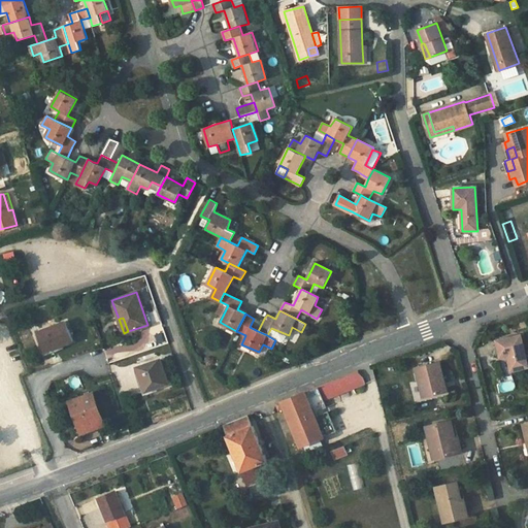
[(65,322),(38,332),(45,351),(59,345),(73,340),(65,322)]
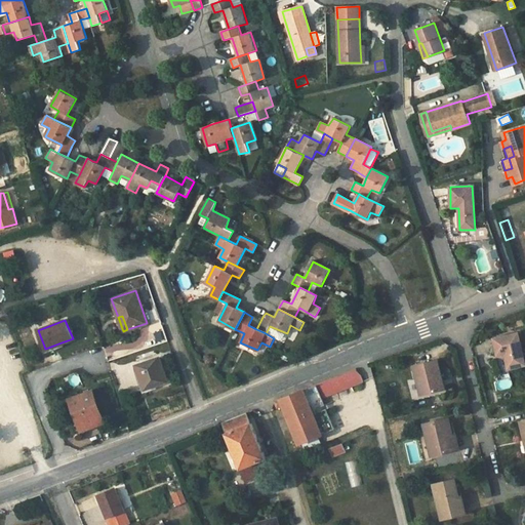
[(524,364),(517,332),(494,337),(497,355),(506,353),(509,367),(524,364)]
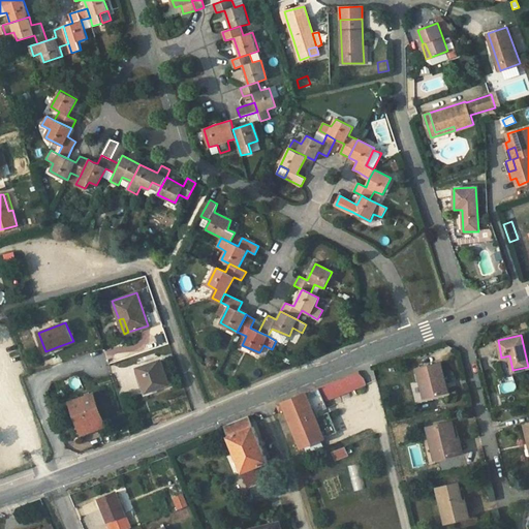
[(60,350),(59,346),(45,351),(48,355),(60,350)]
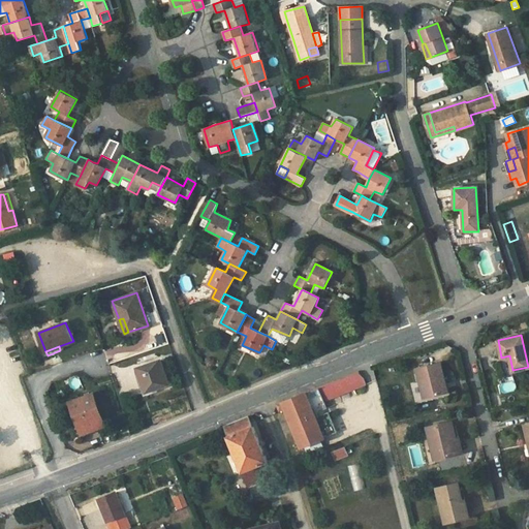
[(6,350),(0,352),(7,374),(14,372),(6,350)]
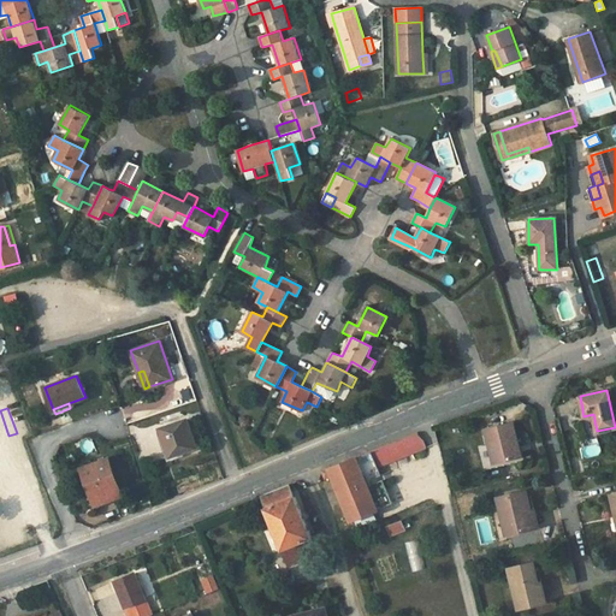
[(196,448),(187,420),(160,430),(170,457),(196,448)]
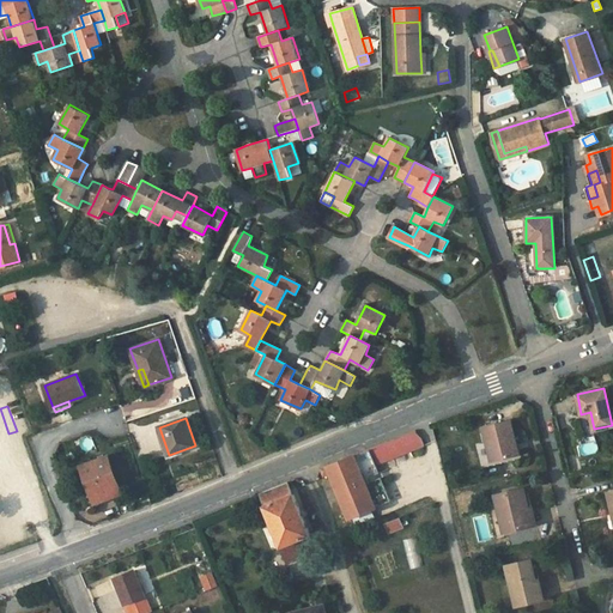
[(510,420),(483,426),(486,442),(477,444),(483,468),(516,460),(516,455),(511,441),(515,439),(510,420)]
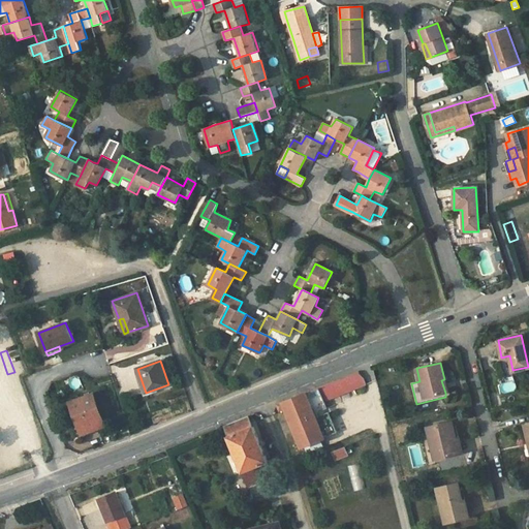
[(366,385),(364,378),(358,372),(338,380),(277,404),(280,411),(285,409),(302,448),(325,439),(325,437),(338,433),(324,400),(366,385)]
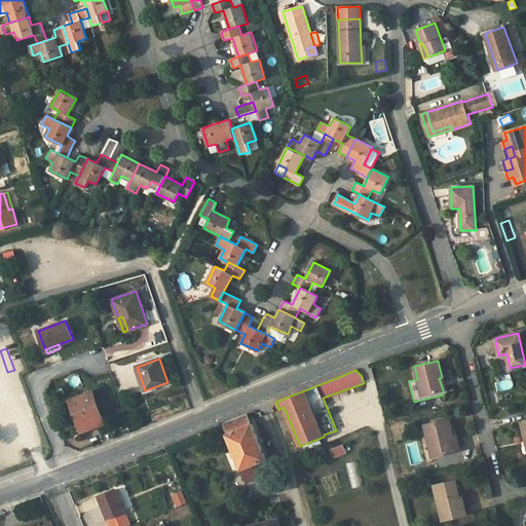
[(17,388),(24,385),(17,371),(11,374),(17,388)]
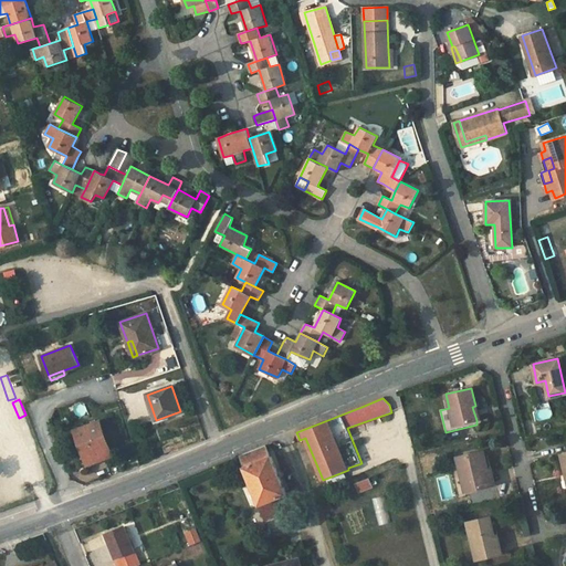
[(537,421),(552,418),(549,407),(535,410),(537,421)]
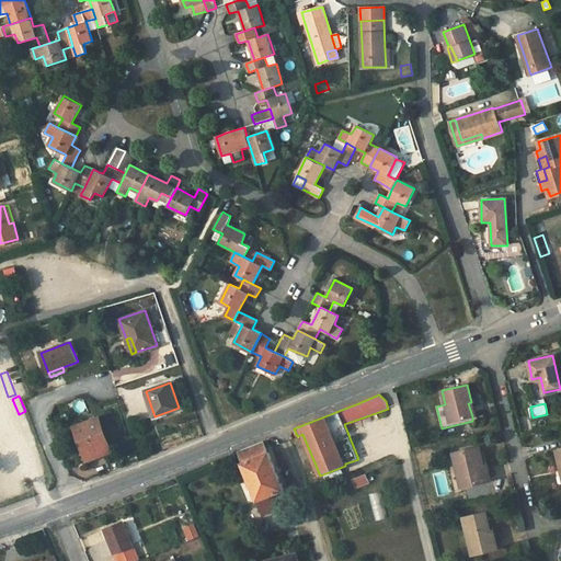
[(77,426),(89,459),(110,451),(98,419),(77,426)]
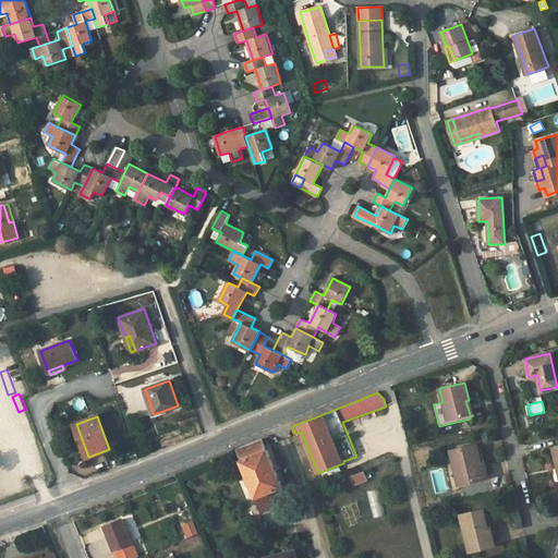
[(262,438),(237,449),(262,512),(276,507),(273,499),(279,497),(276,490),(282,487),(262,438)]
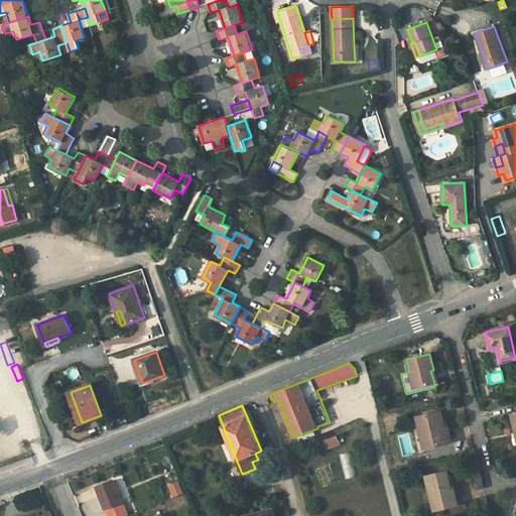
[(443,428),(439,411),(428,414),(416,416),(424,448),(445,443),(441,428),(443,428)]
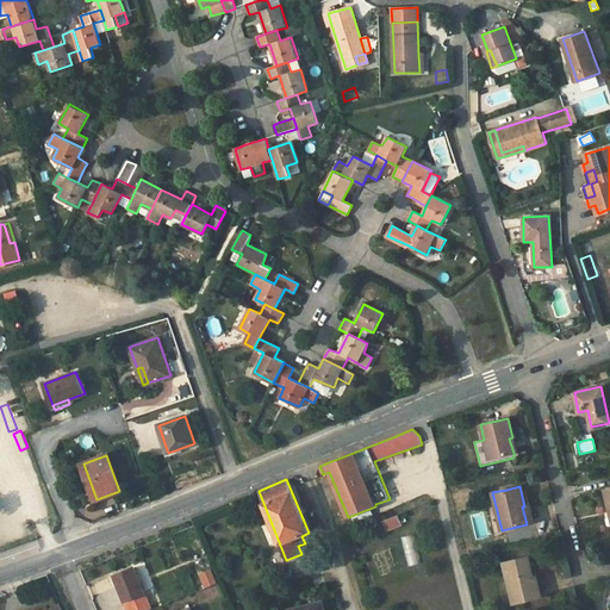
[(529,505),(524,506),(522,506),(527,524),(528,524),(533,523),(529,505)]
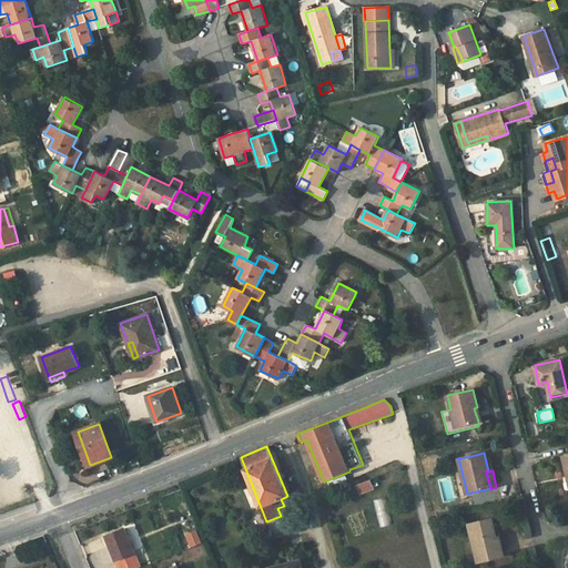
[(371,479),(356,486),(361,495),(374,489),(371,479)]
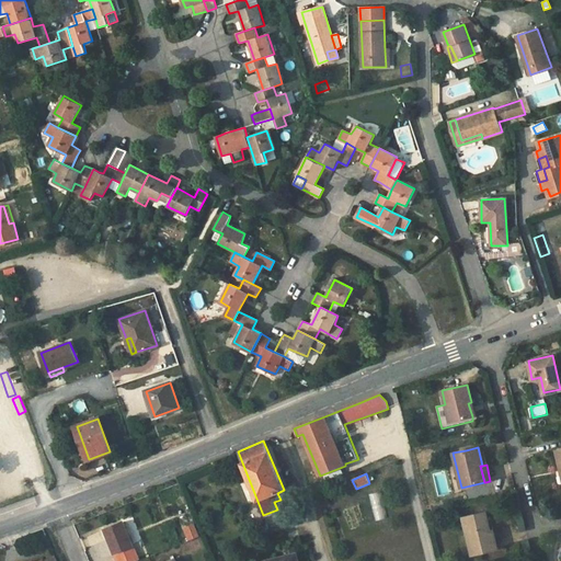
[(368,494),(376,522),(387,518),(380,491),(368,494)]
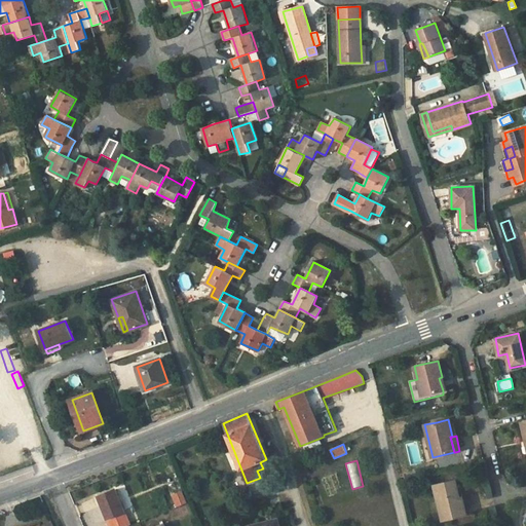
[(459,498),(455,481),(454,481),(434,486),(443,521),(459,516),(455,499),(459,498)]
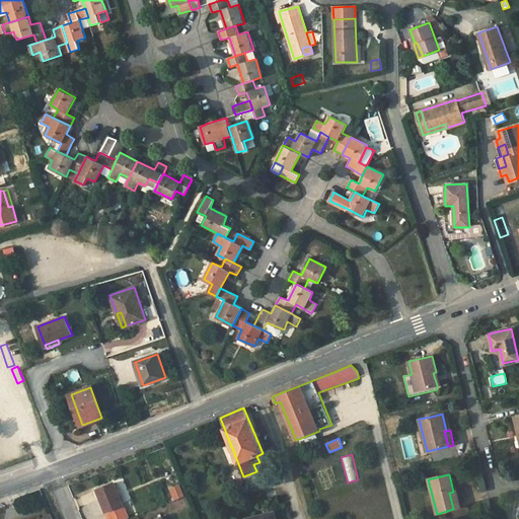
[(101,498),(100,498),(109,518),(126,518),(129,518),(120,496),(114,484),(98,490),(101,498)]
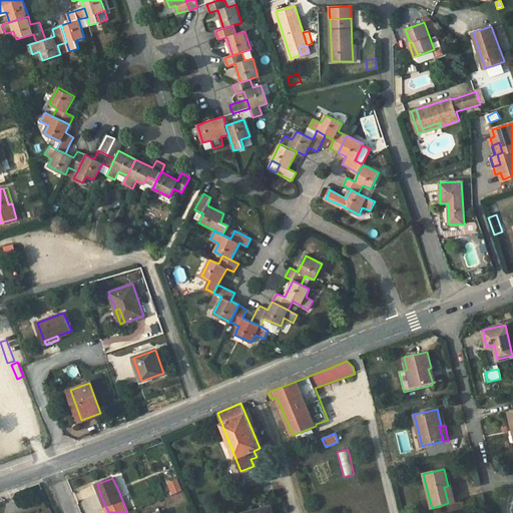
[(171,495),(182,491),(178,478),(167,482),(171,495)]
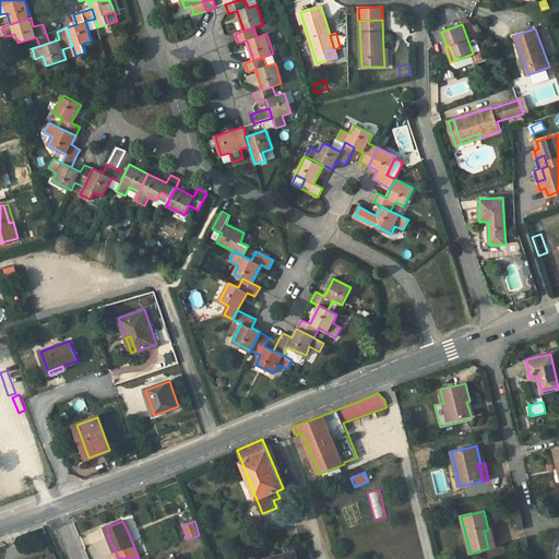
[(491,530),(488,530),(484,531),(488,548),(496,547),(491,530)]
